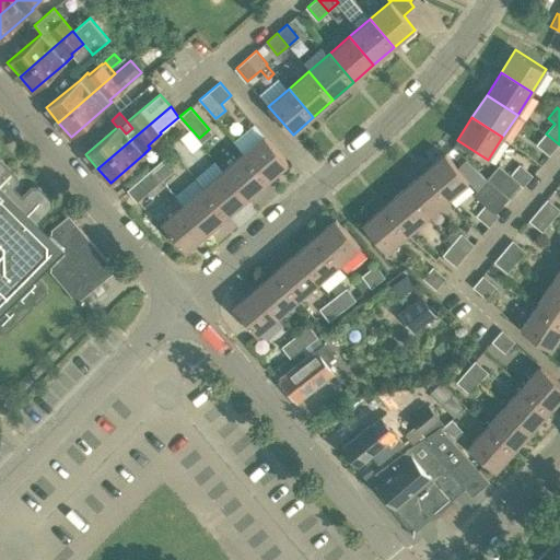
[(559,144),(546,133),(537,143),(550,154),(559,144)]
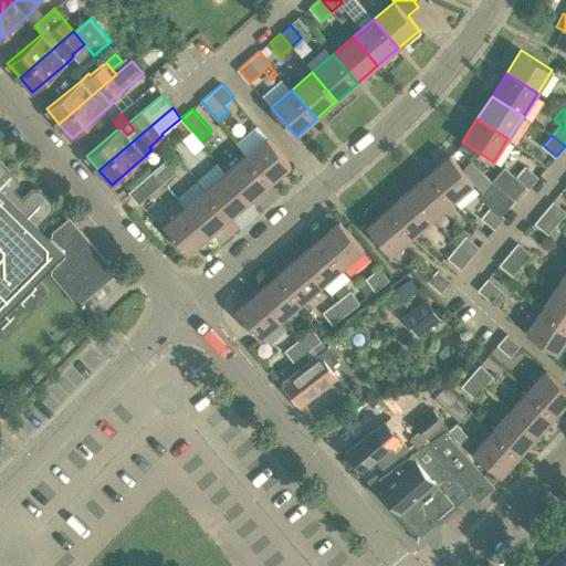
[(268,136),(247,155),(271,182),(291,165),(268,136)]
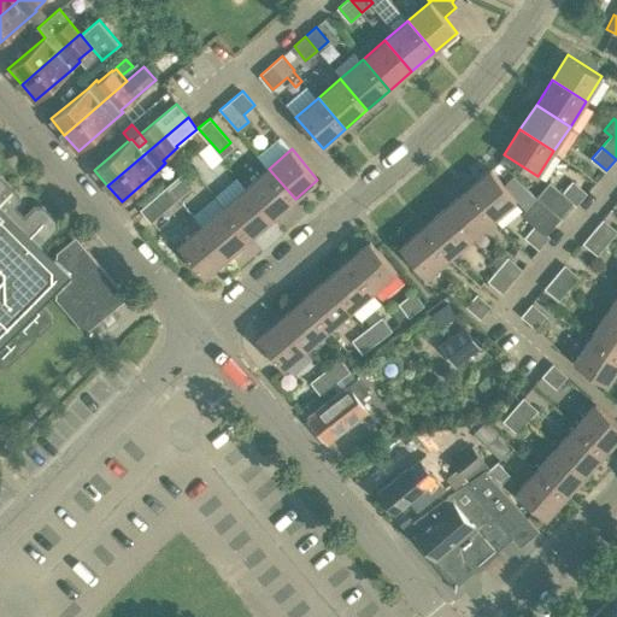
[(269,169),(246,188),(272,218),(295,199),(269,169)]
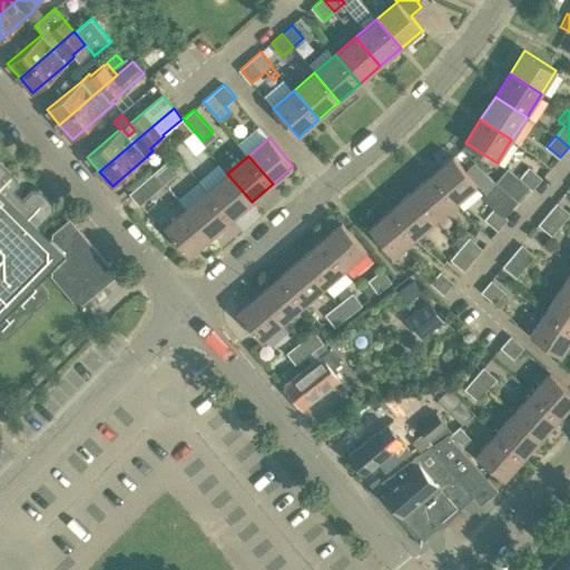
[(432,174),(457,203),(478,185),(453,156),(432,174)]
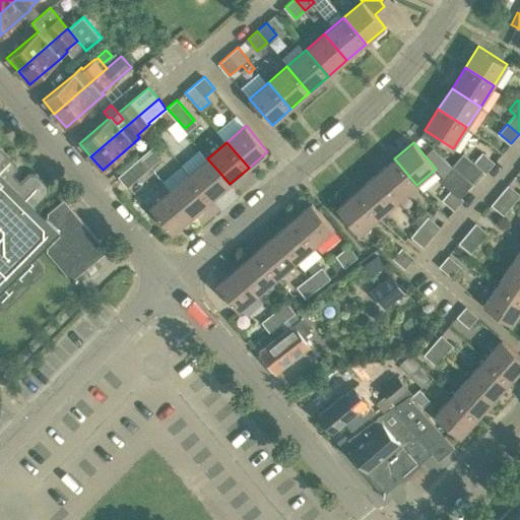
[(50,216),(47,216),(43,217),(38,222),(27,212),(48,191),(48,184),(33,169),(16,169),(16,164),(0,146),(0,315),(44,271),(44,264),(28,250),(38,241),(43,246),(48,246),(50,246),(61,235),(61,228),(50,216)]
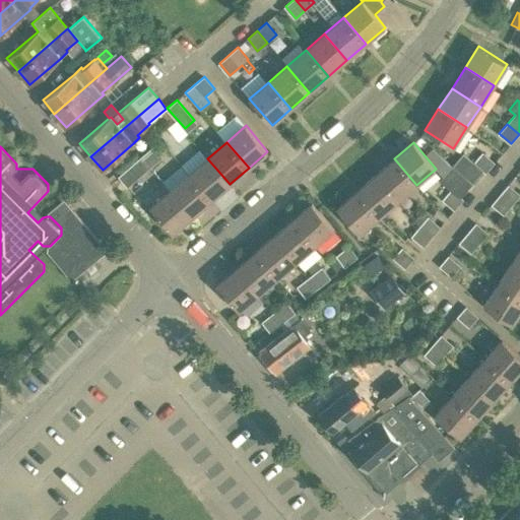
[(140,157),(149,168),(163,157),(153,146),(140,157)]
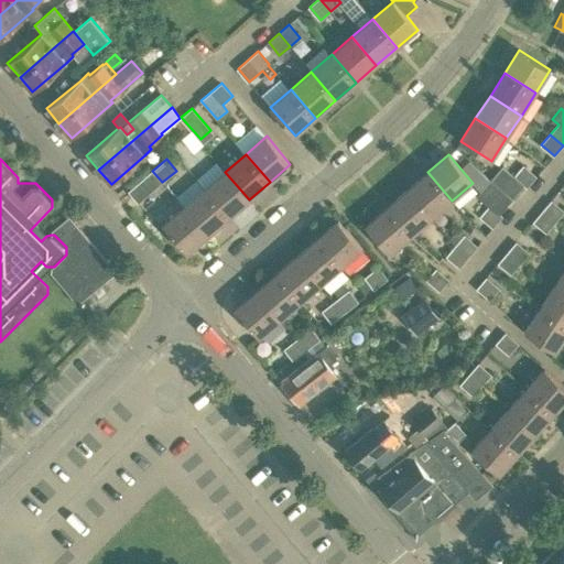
[(502,165),(489,180),(512,198),(523,185),(527,187),(537,176),(523,164),(514,175),(502,165)]
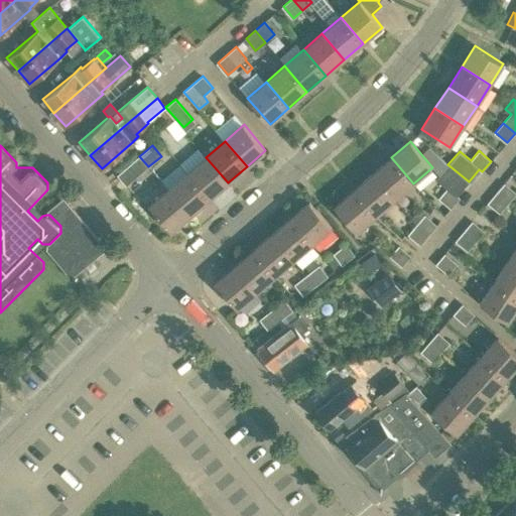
[(148,166),(139,156),(117,174),(126,185),(148,166)]
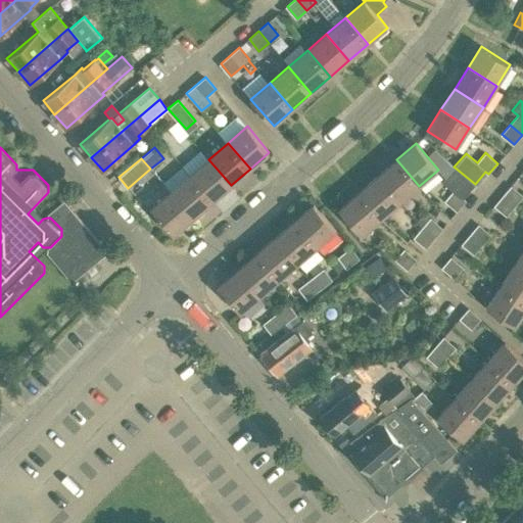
[(208,159),(190,176),(211,201),(231,185),(208,159)]
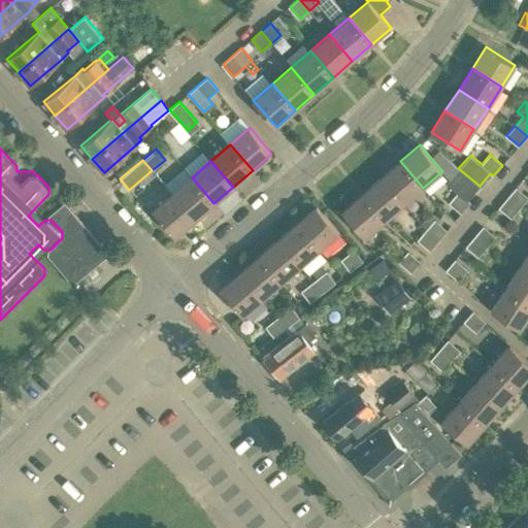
[(400,161),(381,177),(404,204),(423,188),(400,161)]
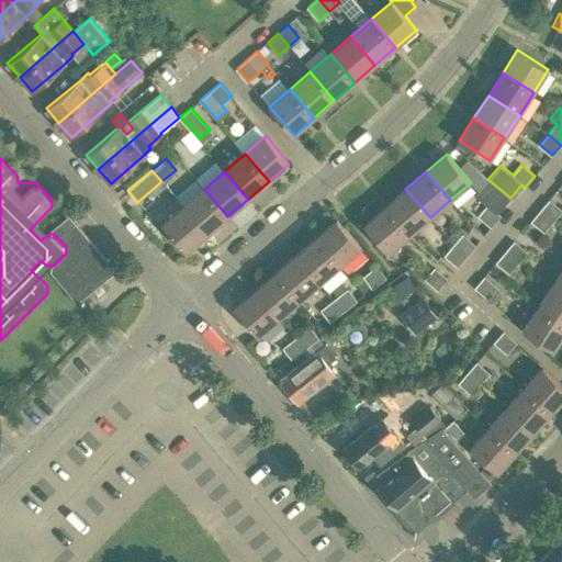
[(510,198),(487,179),(474,194),(486,205),(478,215),(491,227),(502,215),(498,212),(510,198)]
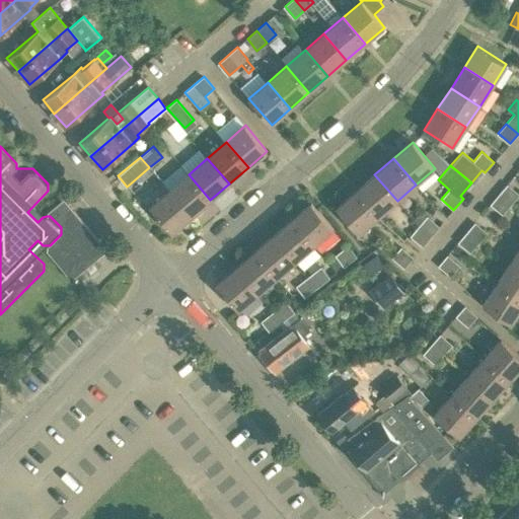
[(189,174),(169,191),(192,216),(210,200),(189,174)]
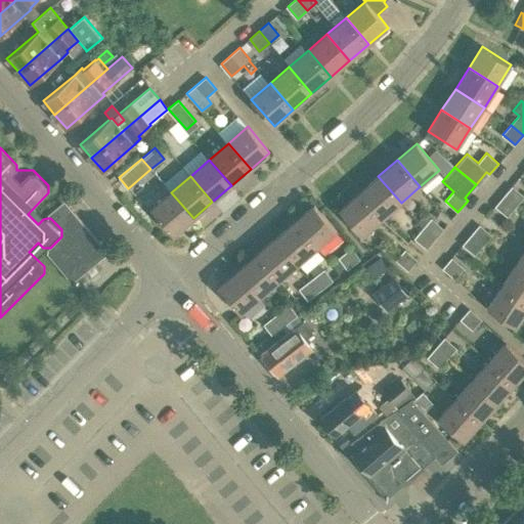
[(401,203),(378,176),(358,192),(382,219),(401,203)]
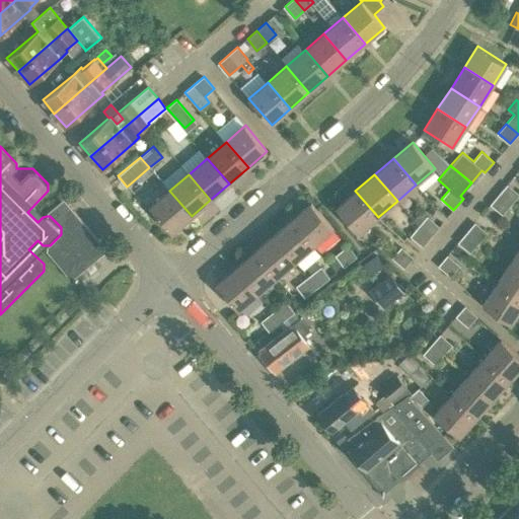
[(499,194),(511,204),(518,195),(518,193),(508,183),(499,194)]
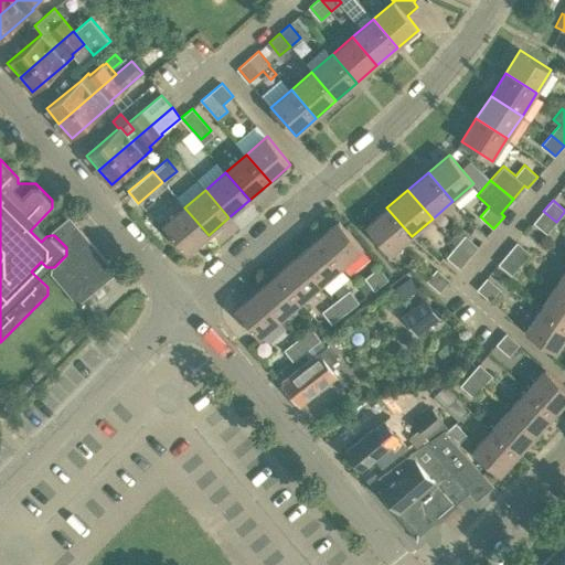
[(209,235),(184,208),(163,225),(188,253),(209,235)]
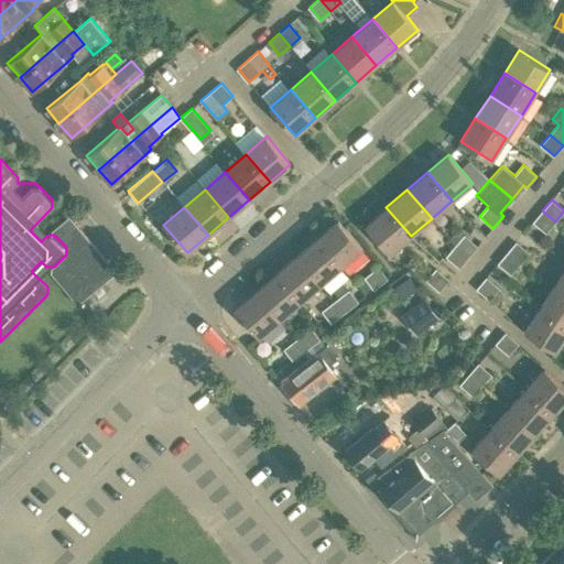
[(411,236),(386,207),(365,225),(390,253),(411,236)]
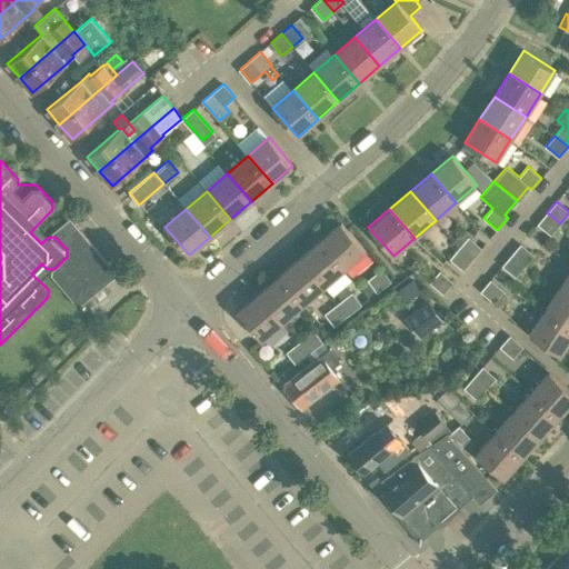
[(560,223),(547,212),(538,223),(551,235),(560,223)]
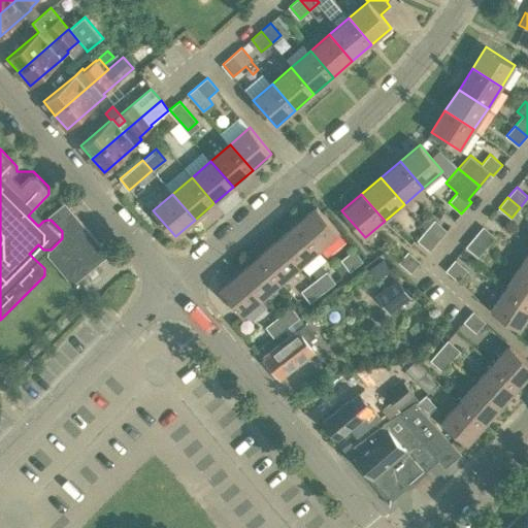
[(51,250),(48,250),(47,255),(72,285),(109,254),(65,201),(48,216),(47,220),(51,220),(62,231),(62,238),(51,250)]
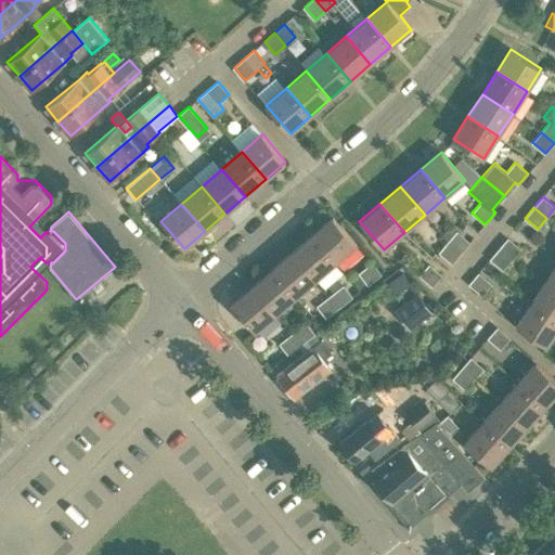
[(312,234),(336,261),(357,244),(333,216),(312,234)]
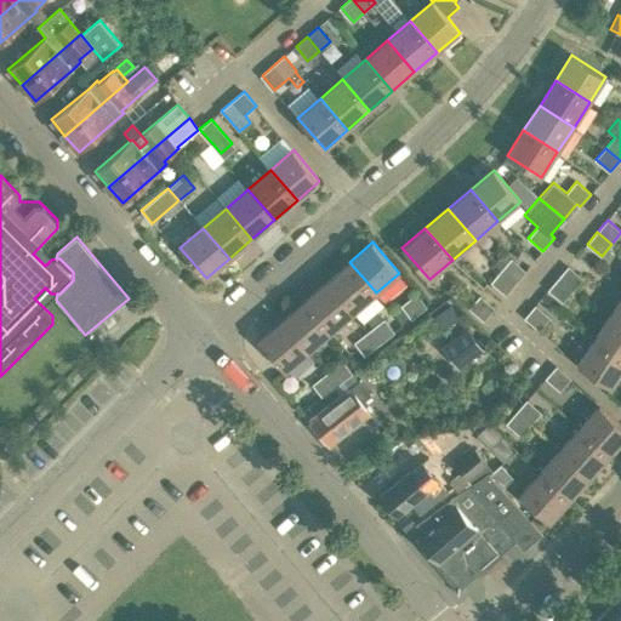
[(502,269),(517,281),(527,271),(507,255),(497,266),(502,269)]
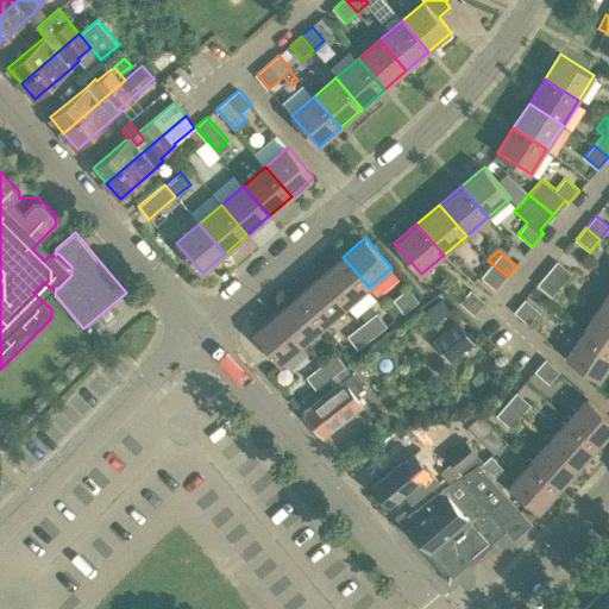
[(343,257),(321,276),(346,306),(369,287),(343,257)]
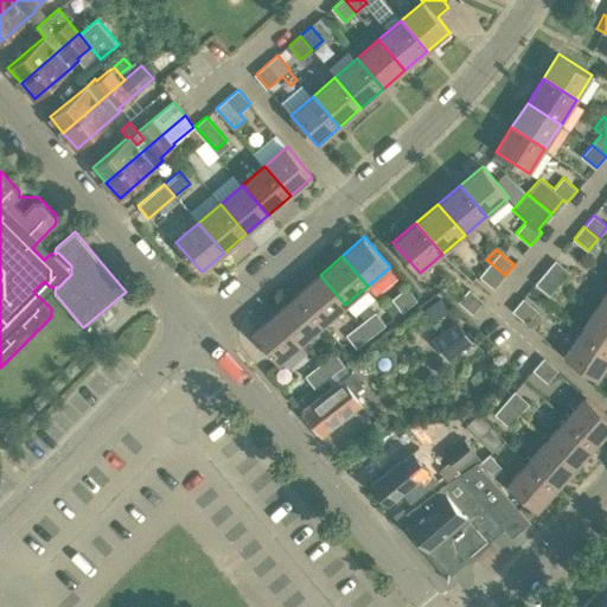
[(547,272),(560,283),(570,273),(556,260),(547,272)]
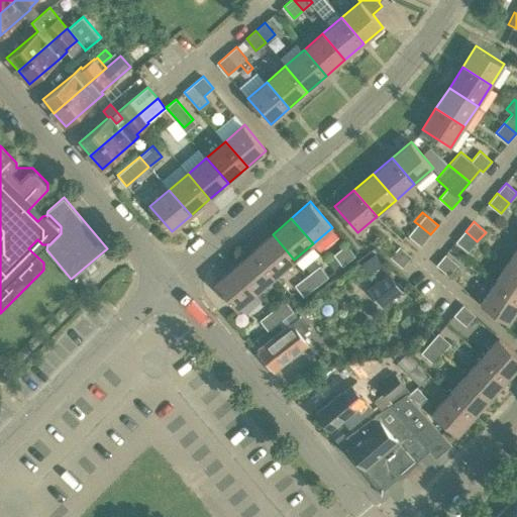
[(430,234),(418,224),(408,235),(421,245),(430,234)]
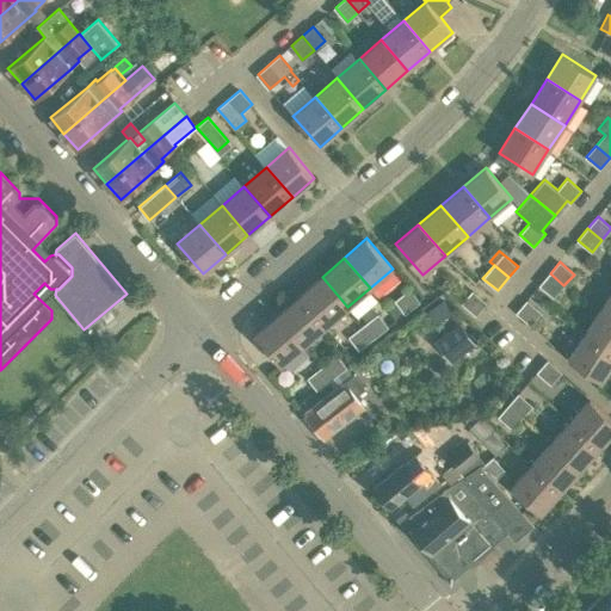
[(563,285),(550,273),(539,285),(554,297),(563,285)]
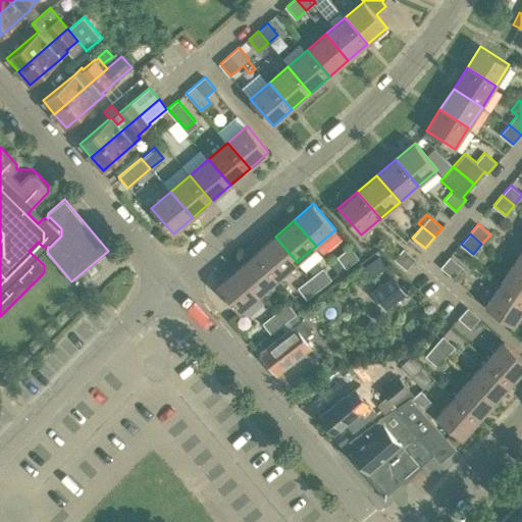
[(275,237),(256,253),(278,278),(297,262),(275,237)]
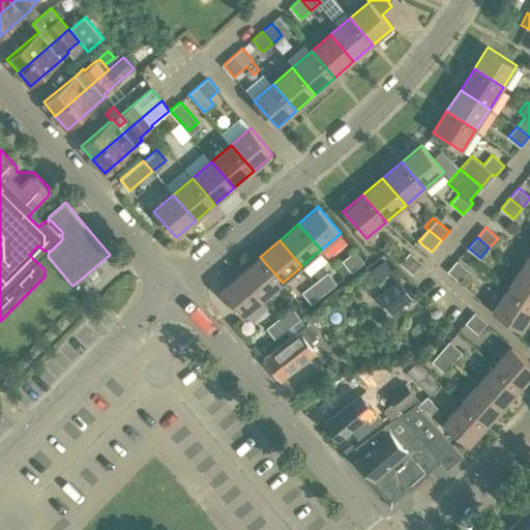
[(351,272),(364,262),(355,249),(342,260),(351,272)]
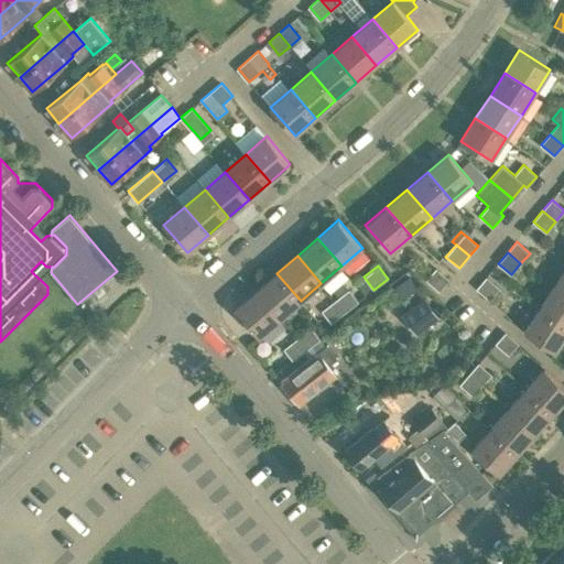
[(440,291),(447,281),(449,279),(436,268),(425,279),(440,291)]
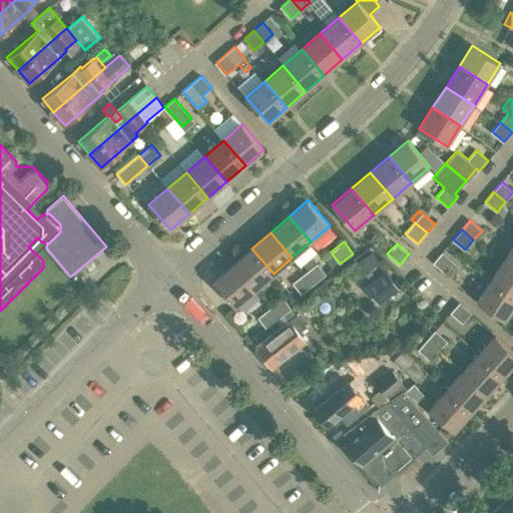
[(512,245),(504,260),(512,266),(512,245)]
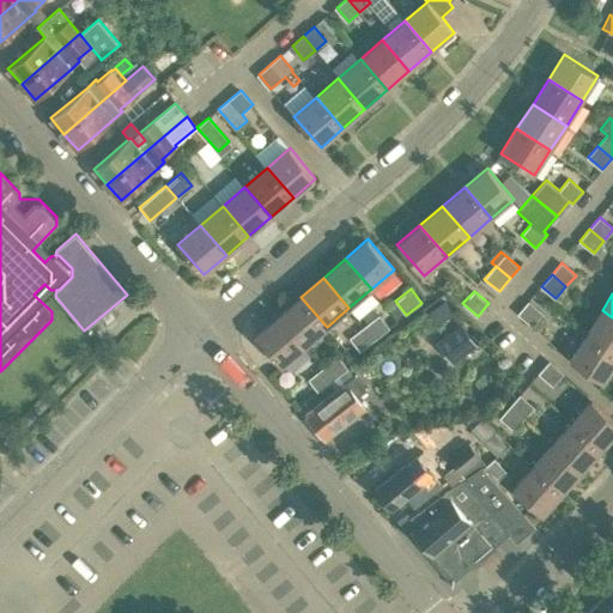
[(327,327),(301,297),(279,316),(304,346),(327,327)]
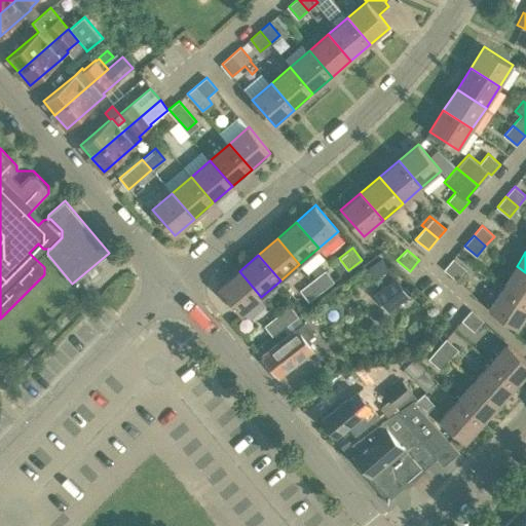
[(456,256),(445,270),(456,279),(467,267),(456,256)]
